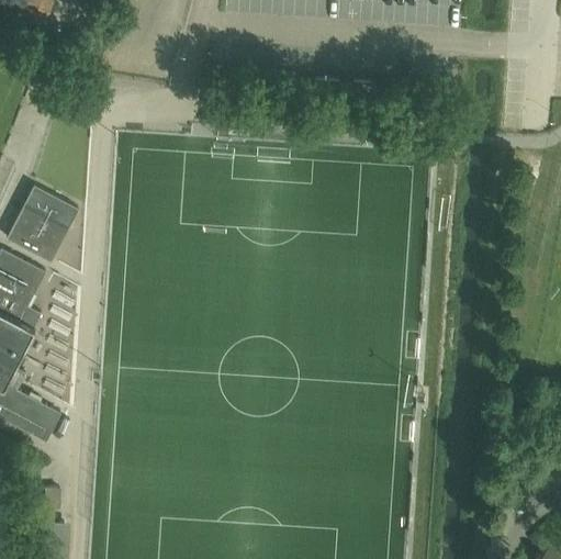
[(6,0),(4,3),(33,20),(32,22),(42,28),(56,1),(53,0),(6,0)]
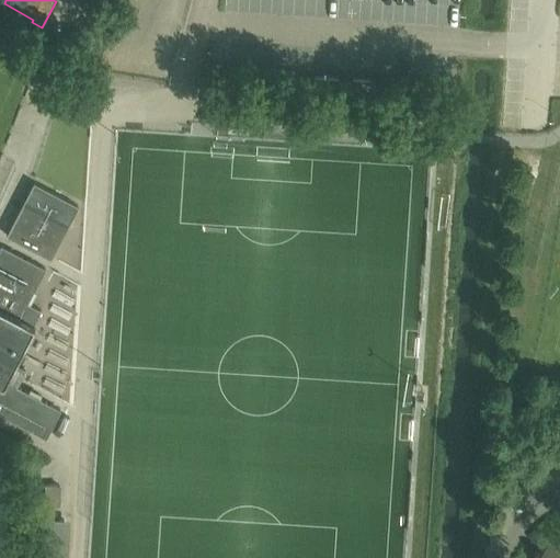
[(210,79),(196,78),(195,87),(209,88),(210,79)]
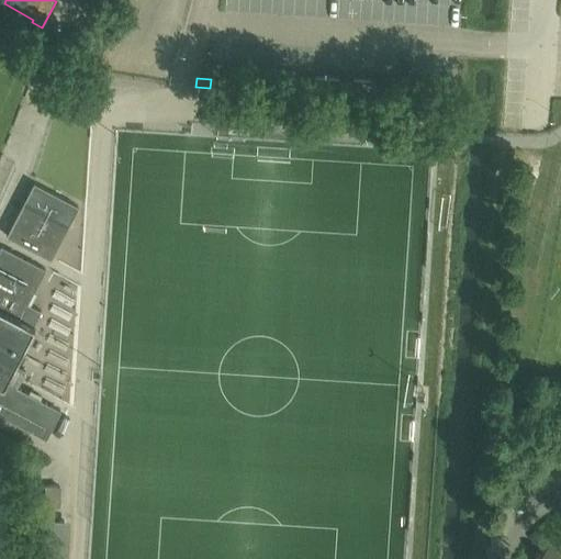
[(316,92),(340,93),(340,82),(316,81),(316,92)]
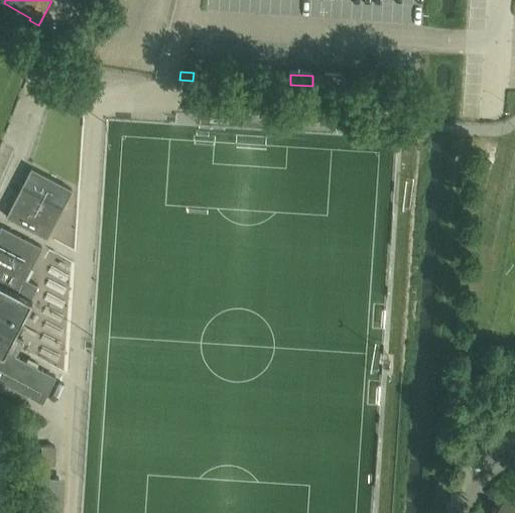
[(341,77),(325,77),(324,87),(341,88),(341,77)]
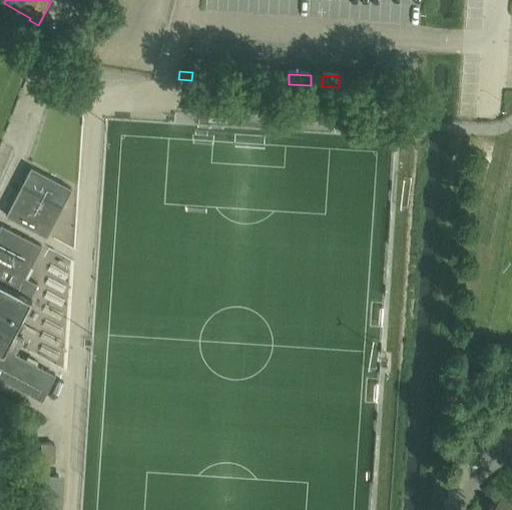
[(72,190),(32,170),(31,171),(32,171),(23,188),(22,188),(22,189),(23,189),(8,217),(7,216),(7,217),(47,238),(47,237),(61,209),(62,209),(62,208),(71,191),(72,190)]
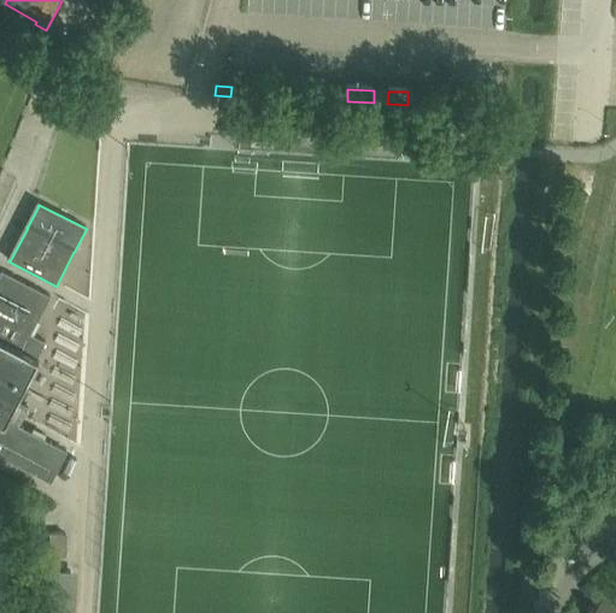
[(0,457),(52,483),(68,453),(19,428),(29,410),(16,402),(46,345),(30,336),(50,299),(51,298),(3,273),(1,275),(3,275),(0,278),(0,457)]
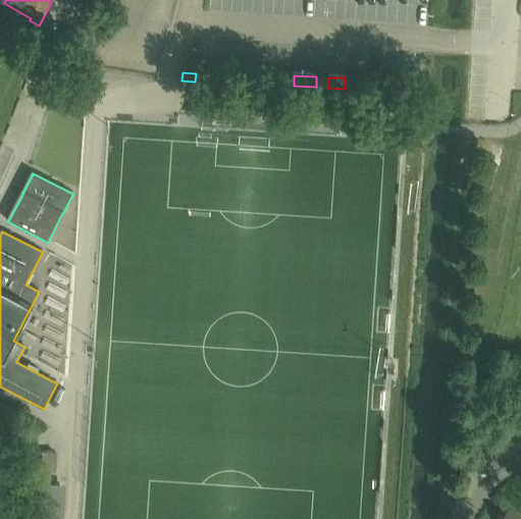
[(43,472),(56,472),(56,455),(43,455),(43,472)]
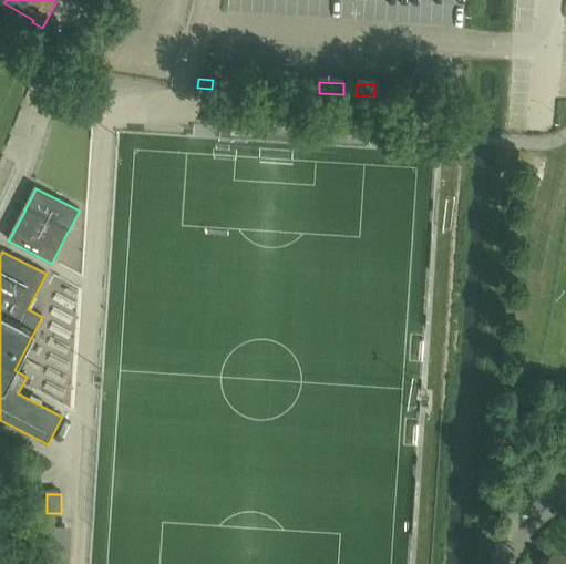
[(565,560),(557,552),(545,563),(565,563),(565,560)]
